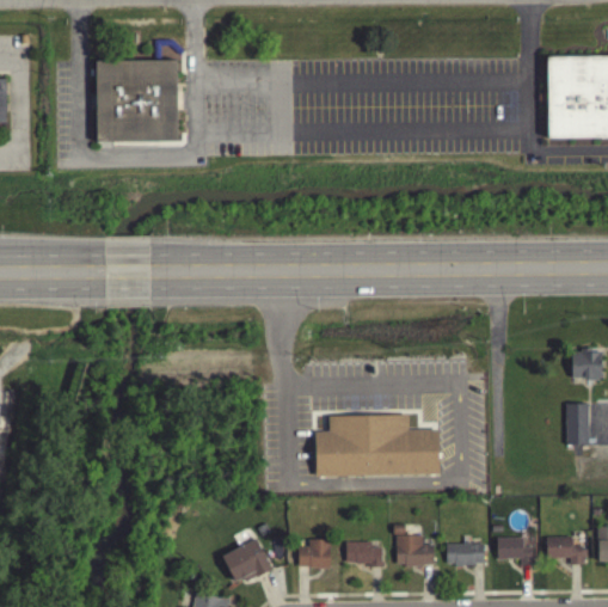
[(548,56),(607,55),(607,136),(548,138),(548,56)]
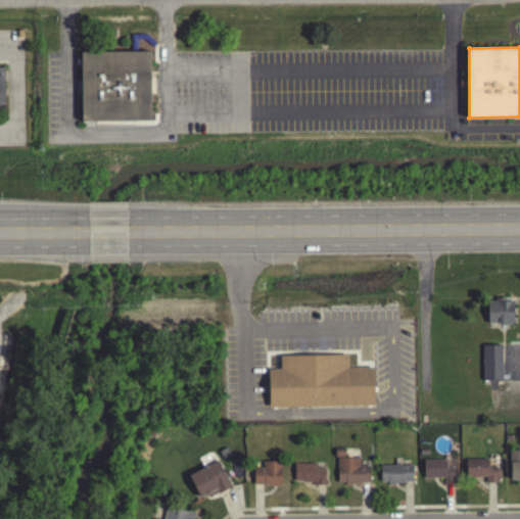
[(83,51),(152,50),(152,121),(83,122),(83,51)]
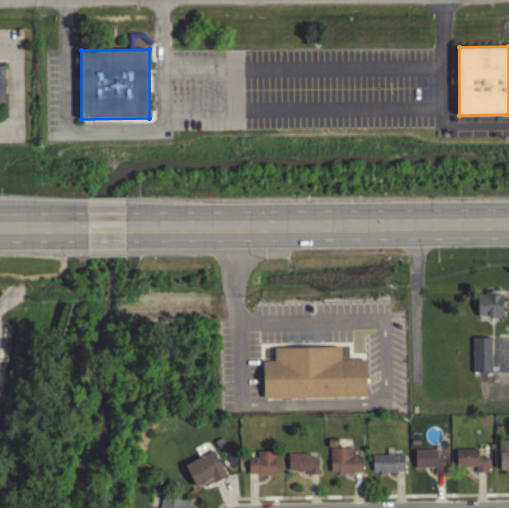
[(480,317),(504,317),(504,293),(480,292),(480,317)]
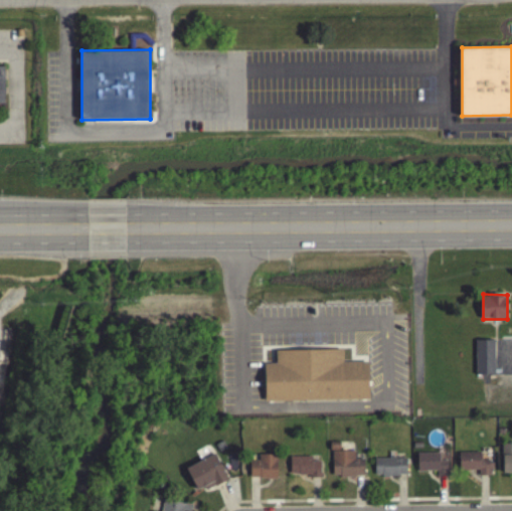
[(478,374),(496,374),(496,339),(477,340),(478,374)]
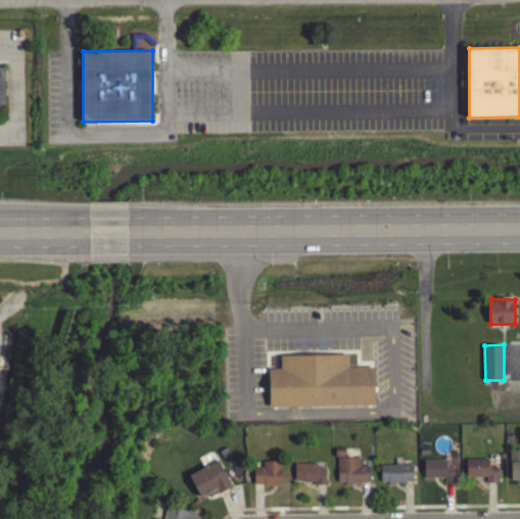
[(376,406),(376,367),(349,367),(349,355),(282,356),(282,368),(270,369),(271,407),(376,406)]
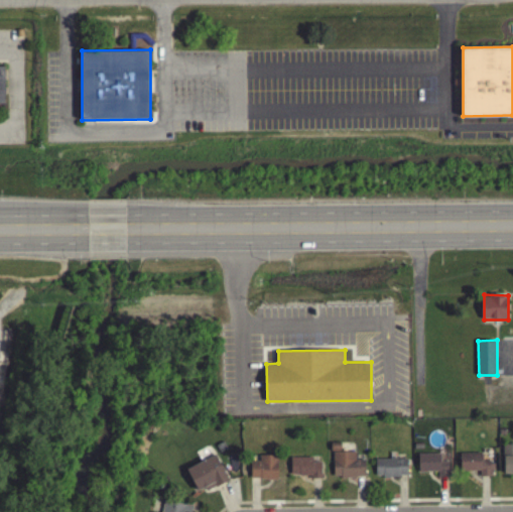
[(367,459),(357,460),(357,451),(343,452),(342,442),(334,442),(335,477),(367,477),(367,459)]
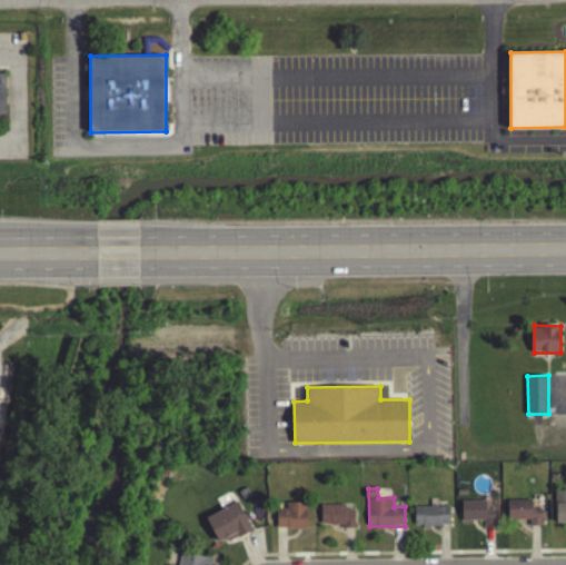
[(508,518),(532,519),(532,525),(544,525),(545,508),(534,507),(534,499),(509,498),(508,518)]
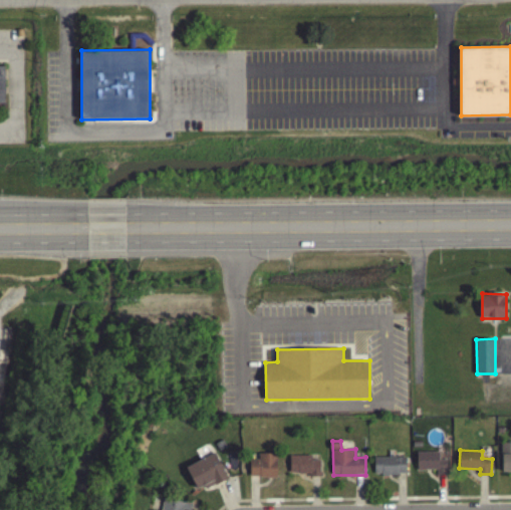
[(441,451),(418,452),(418,470),(439,469),(439,474),(449,474),(449,459),(441,460),(441,451)]
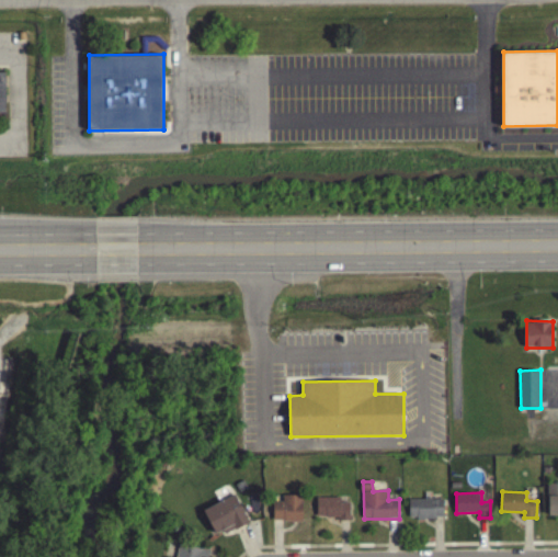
[(217,536),(250,521),(237,493),(205,509),(217,536)]
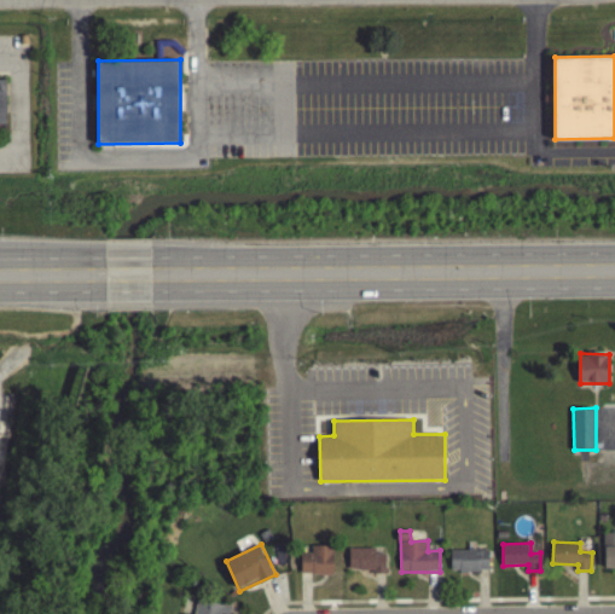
[(335,545),(313,545),(313,552),(303,551),(302,573),(335,574),(335,545)]
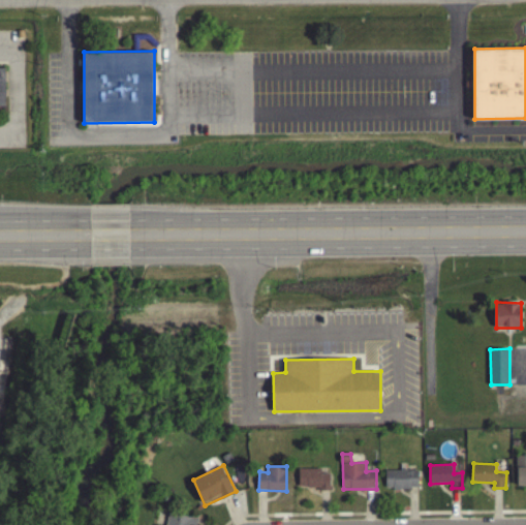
[(322,468),(300,468),(300,489),(332,488),(331,473),(322,473),(322,468)]
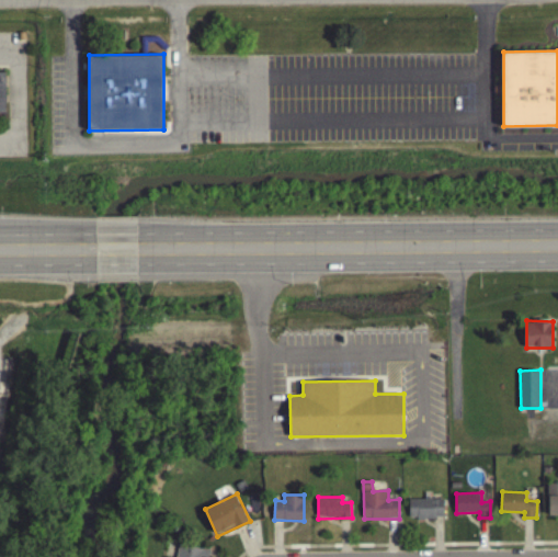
[(444,498),(410,499),(410,518),(445,518),(444,498)]
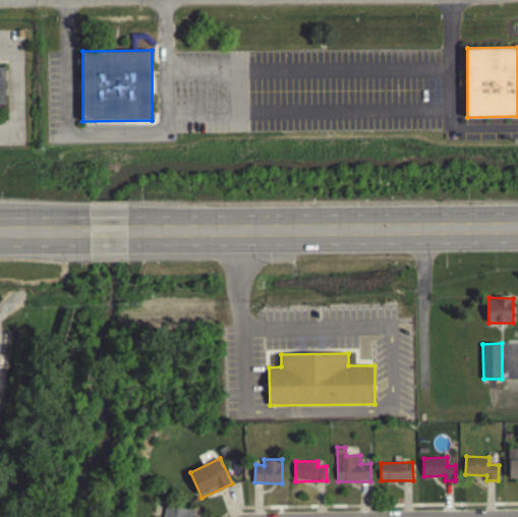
[(165,516),(192,516),(194,510),(168,504),(165,516)]
